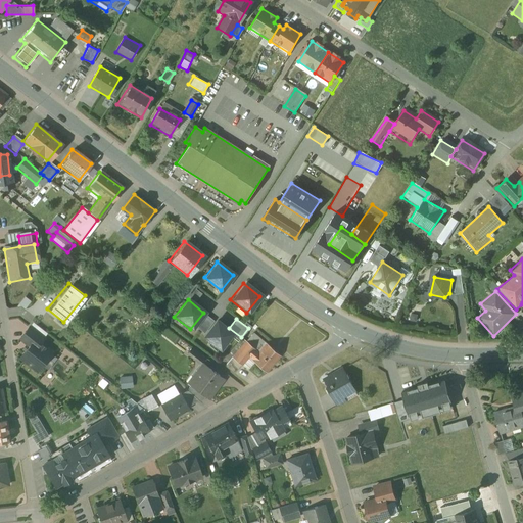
[(232,334),(216,321),(201,337),(218,350),(232,334)]
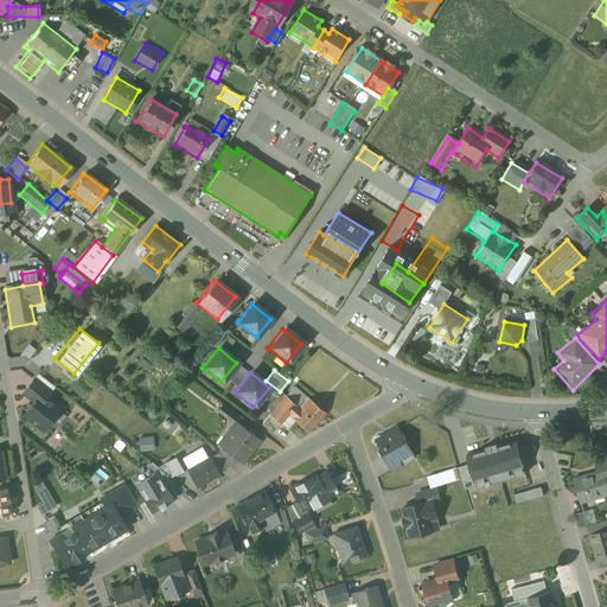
[(50,394),(31,379),(19,395),(29,402),(18,415),(40,433),(57,411),(44,402),(50,394)]
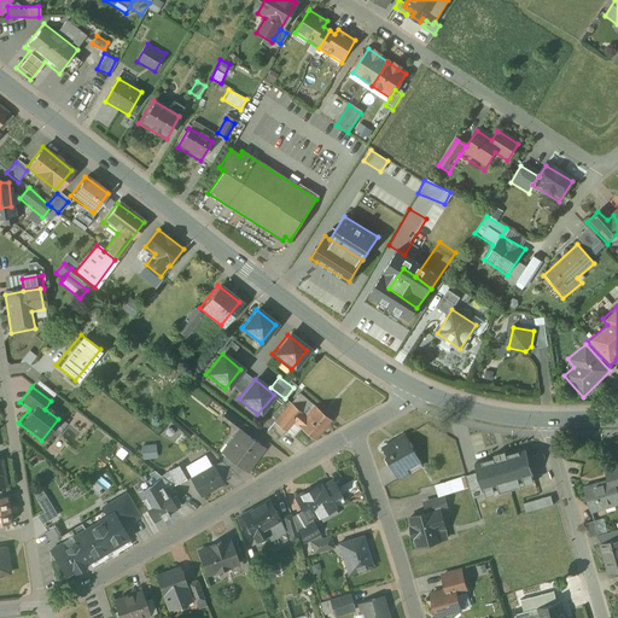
[(302,417),(286,403),(272,421),(283,431),(291,420),(314,439),(328,421),(310,406),(302,417)]
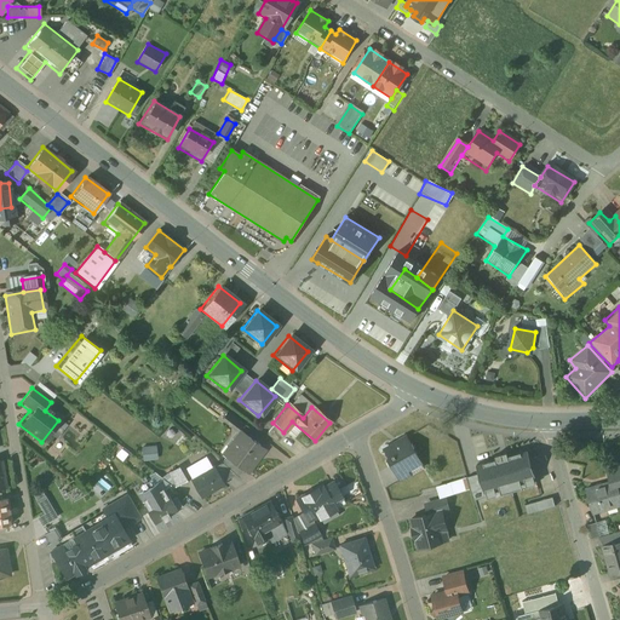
[(236,428),(218,452),(250,476),(268,453),(236,428)]
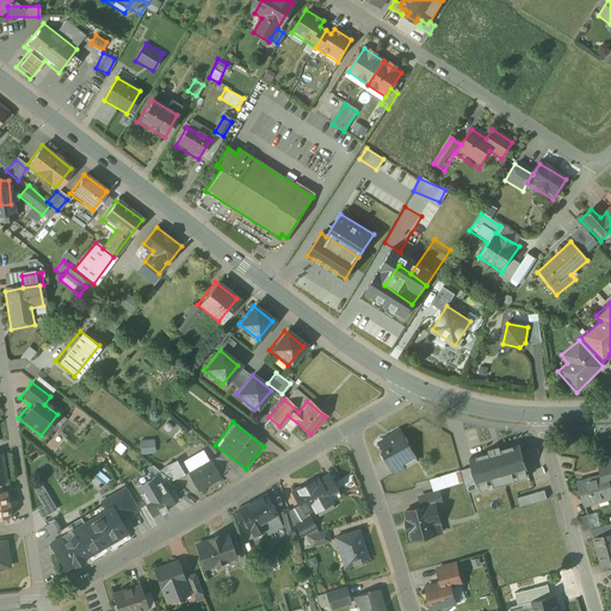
[(401,427),(374,442),(392,473),(418,458),(401,427)]
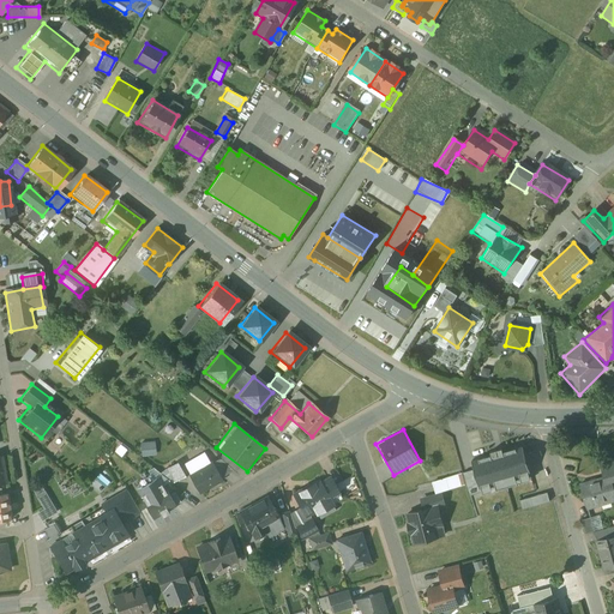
[(154,441),(139,441),(139,455),(154,455),(154,441)]
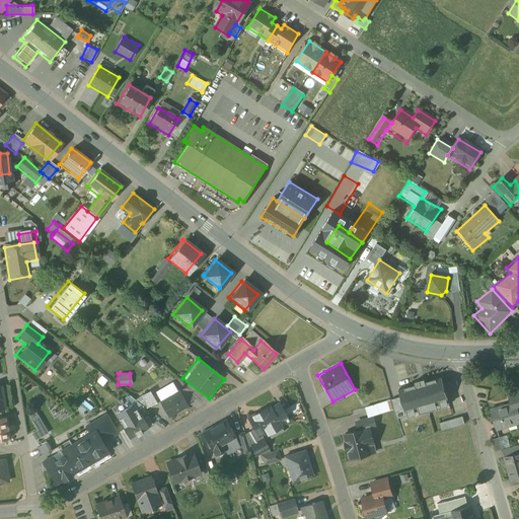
[(440,376),(399,386),(406,415),(447,404),(440,376)]
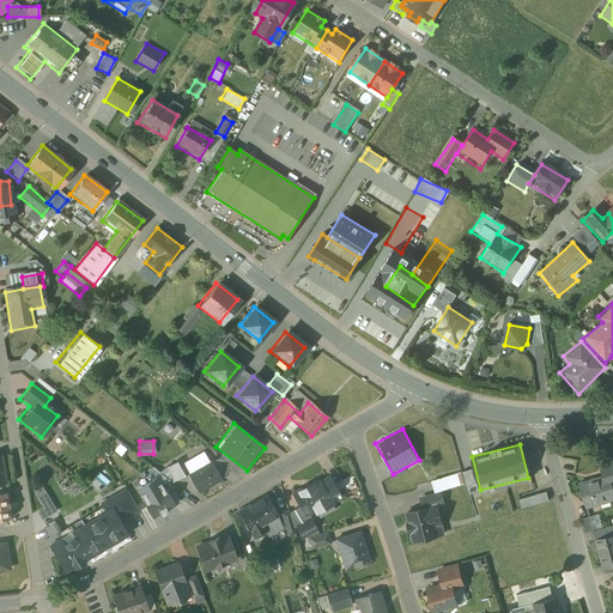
[(204,449),(180,465),(199,497),(223,484),(204,449)]
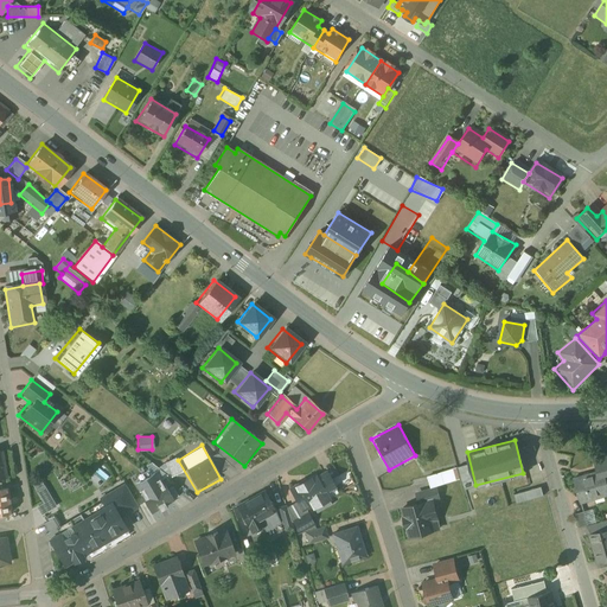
[(594,473),(575,478),(581,503),(606,496),(606,492),(605,484),(606,483),(606,453),(590,458),(594,473)]
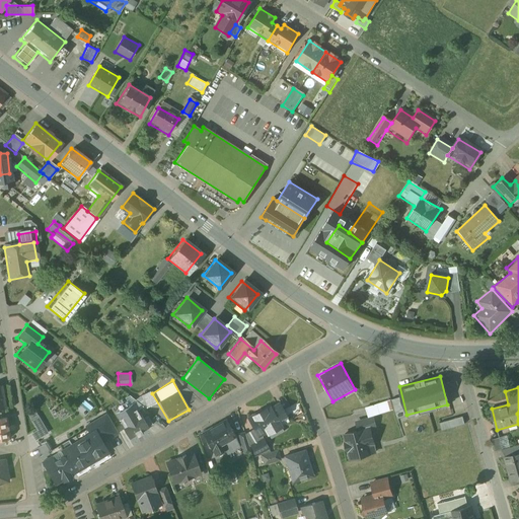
[(275,397),(260,405),(276,434),(283,430),(280,425),(288,420),(275,397)]
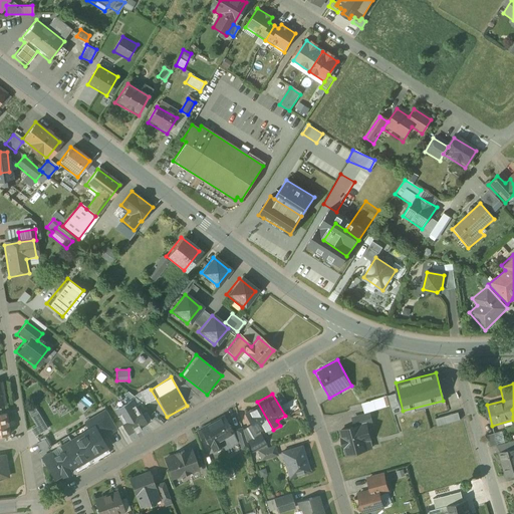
[(130,397),(107,412),(124,438),(147,424),(130,397)]
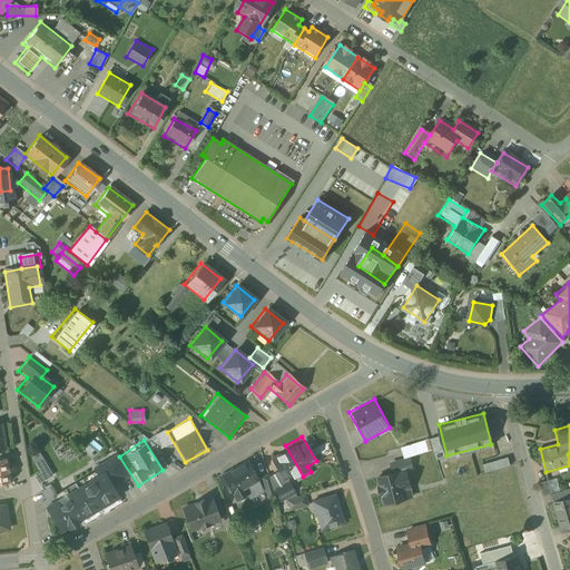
[(402,458),(430,452),(428,440),(400,445),(402,458)]
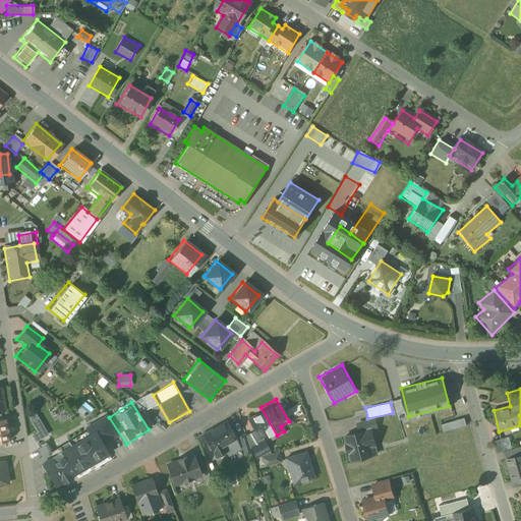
[(262,444),(277,436),(261,407),(245,416),(262,444)]
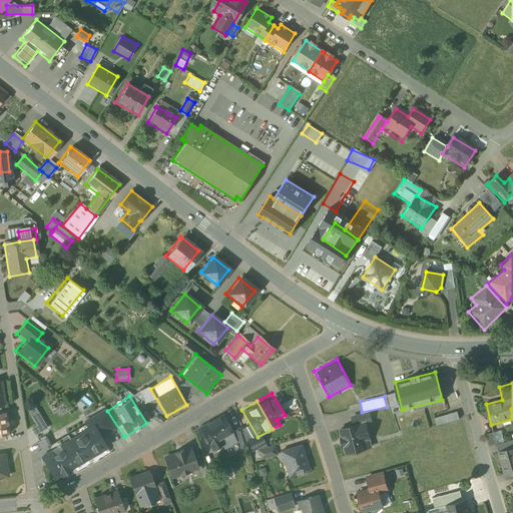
[(47,429),(35,410),(28,414),(34,426),(28,429),(33,437),(47,429)]
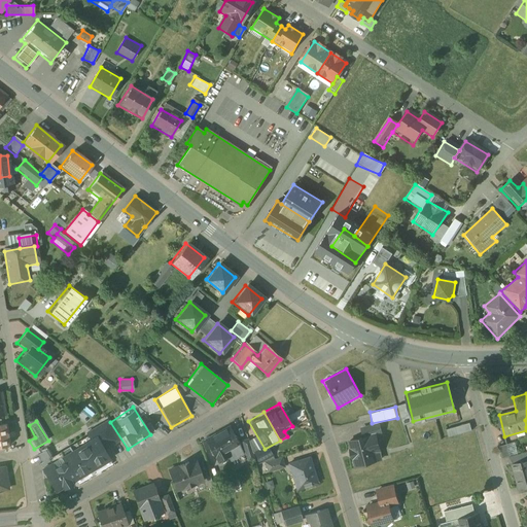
[(447,436),(470,430),(468,422),(445,429),(447,436)]
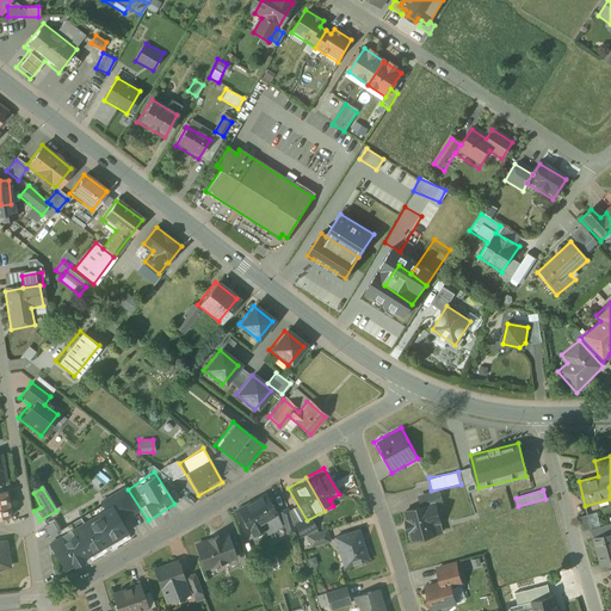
[(2,493),(0,492),(0,519),(4,519),(2,517),(12,516),(8,492),(2,493)]
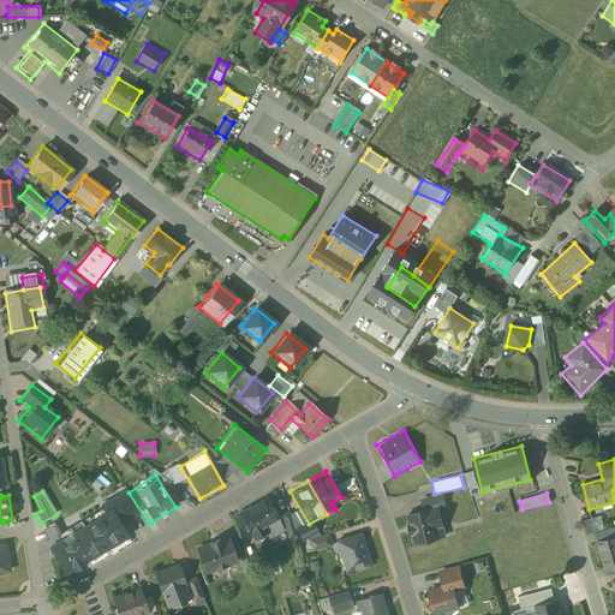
[(267,496),(232,514),(250,548),(267,538),(261,526),(278,518),(267,496)]
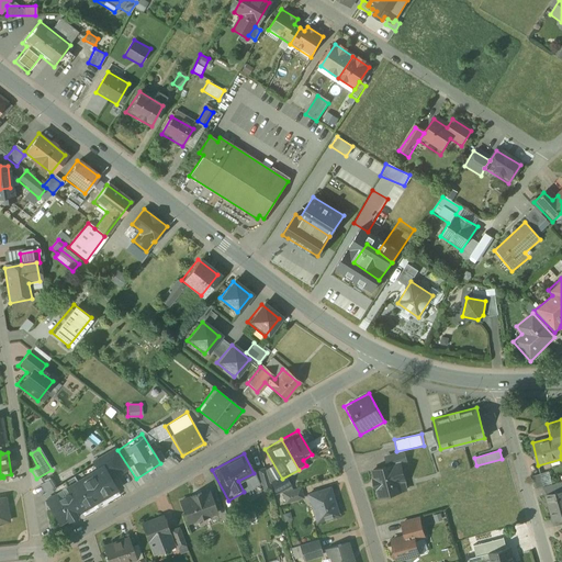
[(397,463),(370,471),(377,496),(404,490),(397,463)]
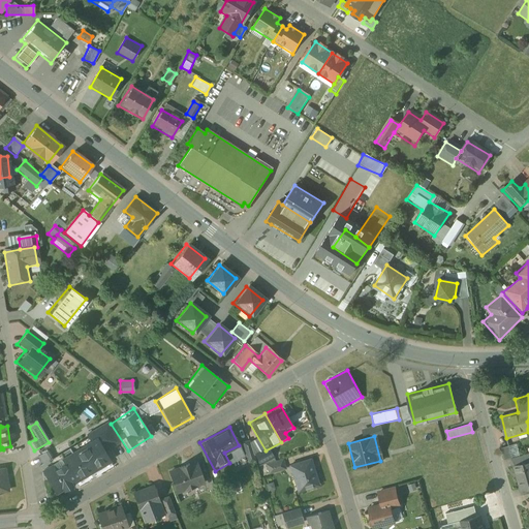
[(40,470),(53,492),(107,461),(95,439),(40,470)]
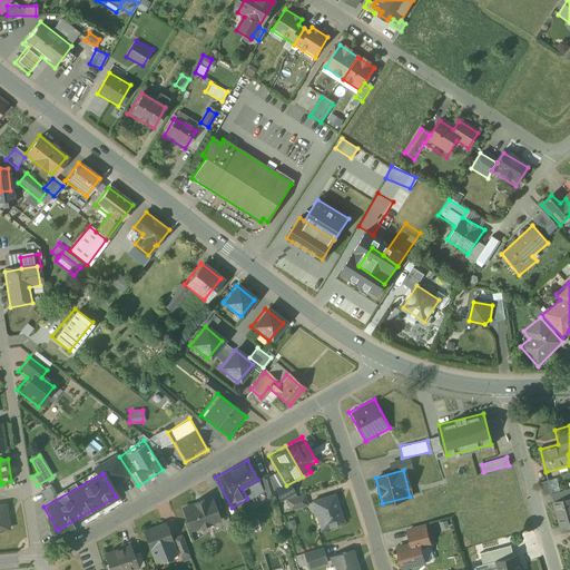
[(213,494),(177,508),(187,536),(223,523),(213,494)]
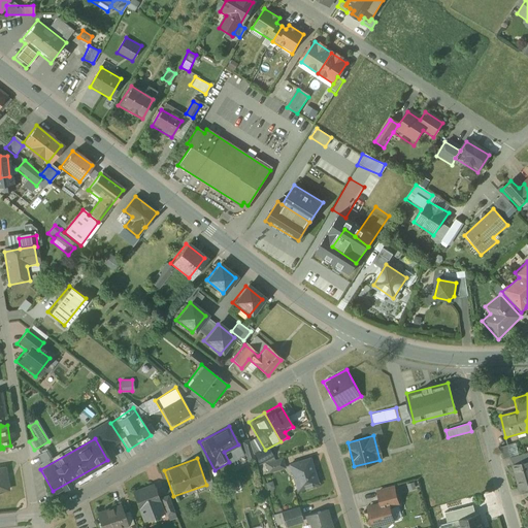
[(281,459),(265,463),(268,472),(284,468),(281,459)]
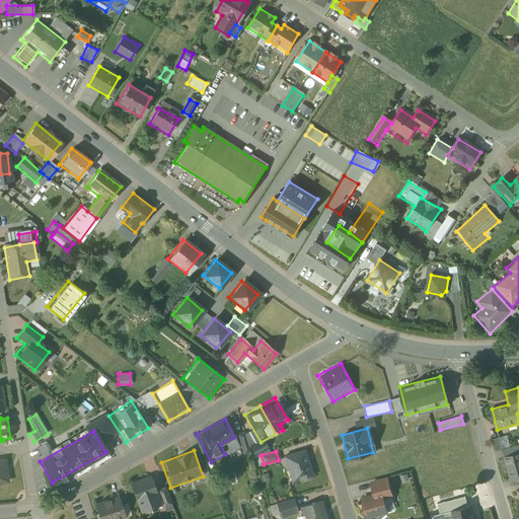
[(304,451),(283,456),(289,482),(311,476),(304,451)]
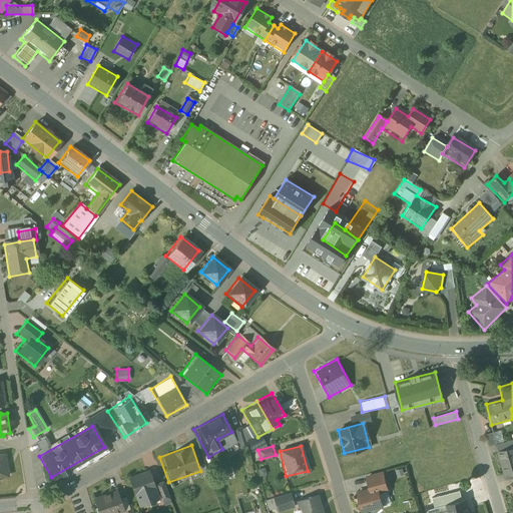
[(512,447),(496,452),(503,477),(512,474),(512,447)]
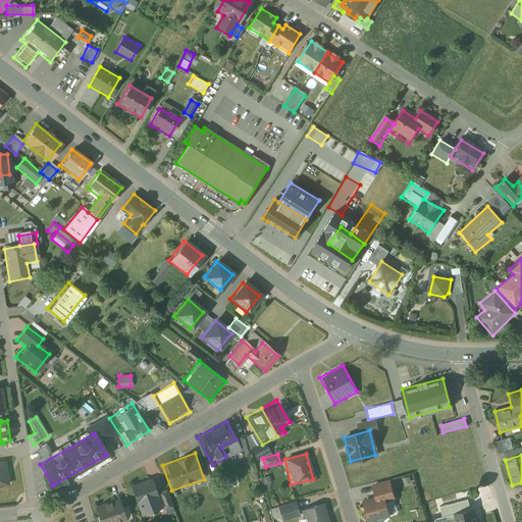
[(4,460),(0,461),(0,486),(9,485),(4,460)]
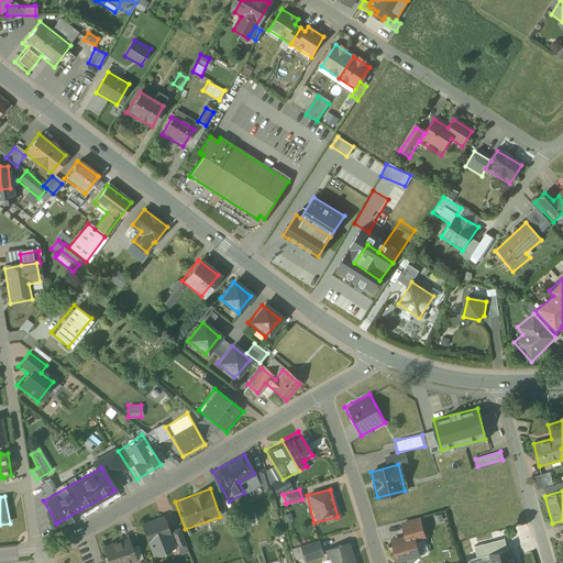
[(164,511),(134,523),(150,560),(179,549),(164,511)]
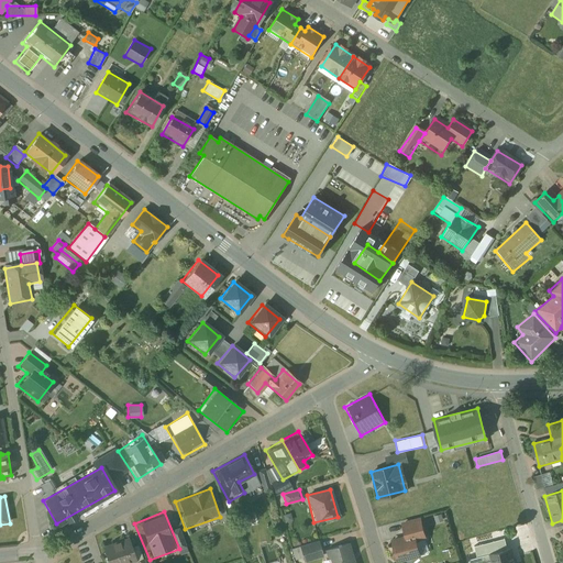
[(421,519),(401,523),(406,542),(392,545),(395,562),(399,562),(421,558),(417,539),(426,537),(421,519)]
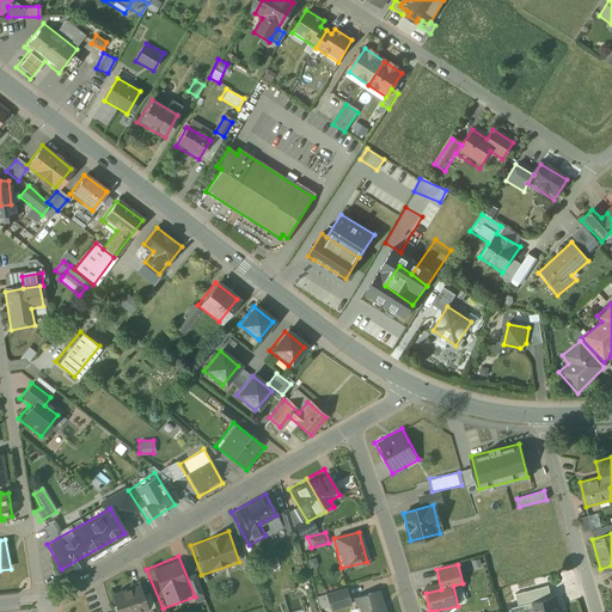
[(150,611),(140,585),(106,597),(110,611),(150,611)]
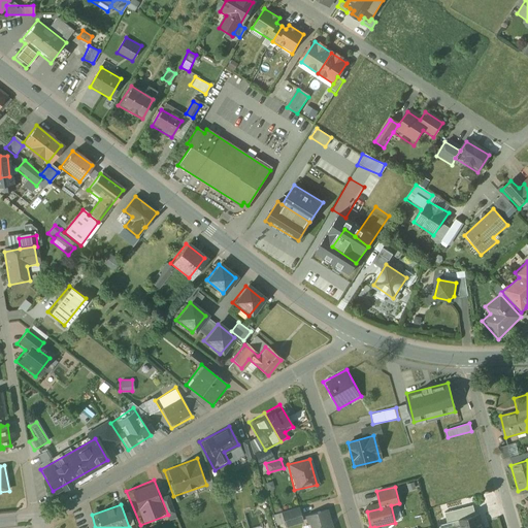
[(300,522),(296,506),(279,510),(284,526),(300,522)]
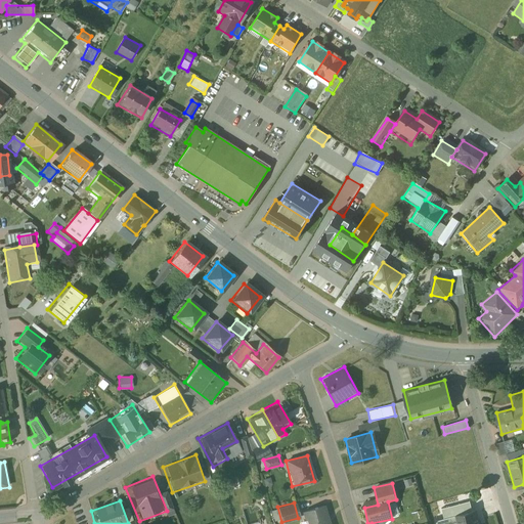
[(326,523),(322,508),(303,513),(306,523),(326,523)]
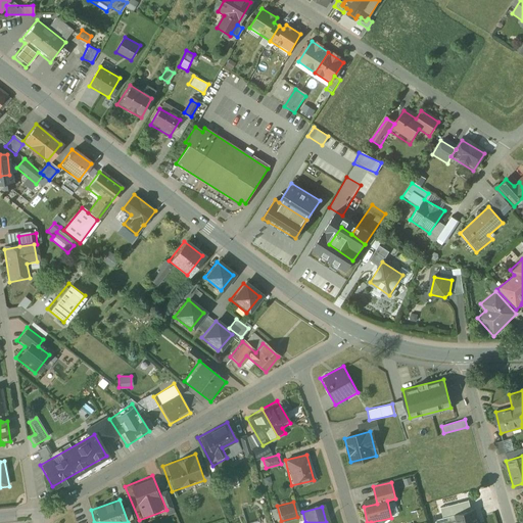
[(449,522),(446,510),(435,513),(437,522),(449,522)]
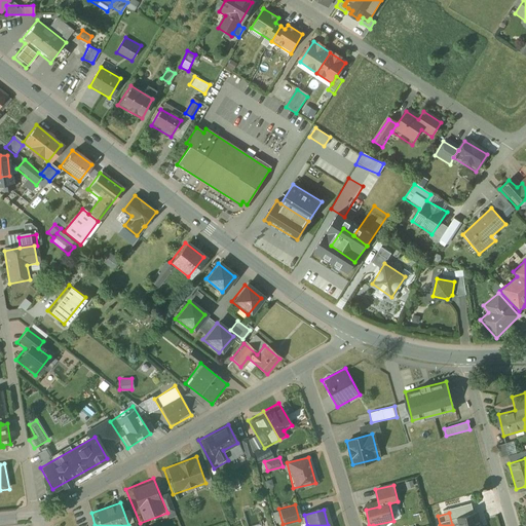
[(480,525),(477,513),(457,518),(459,525),(480,525)]
